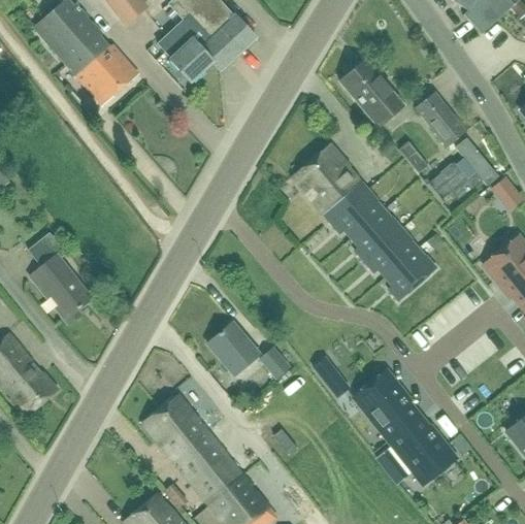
[(68,63),(102,34),(105,32),(76,1),(75,2),(73,0),(55,0),(42,11),(46,15),(34,25),(68,63)]
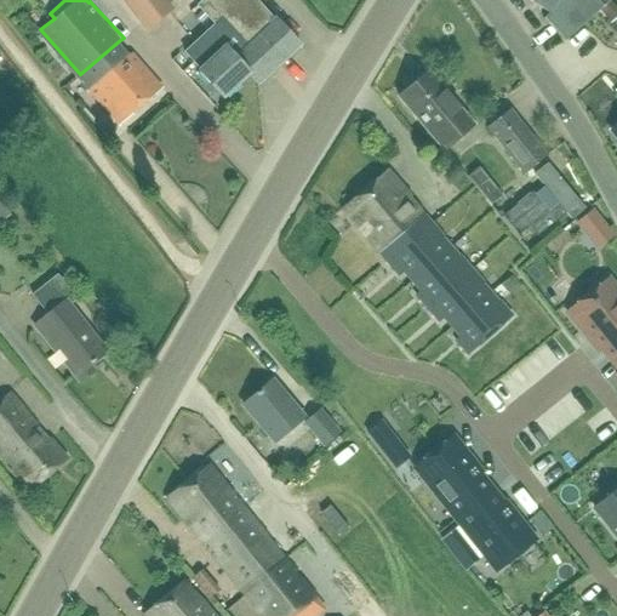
[(126,0),(147,27),(175,5),(171,0),(126,0)]
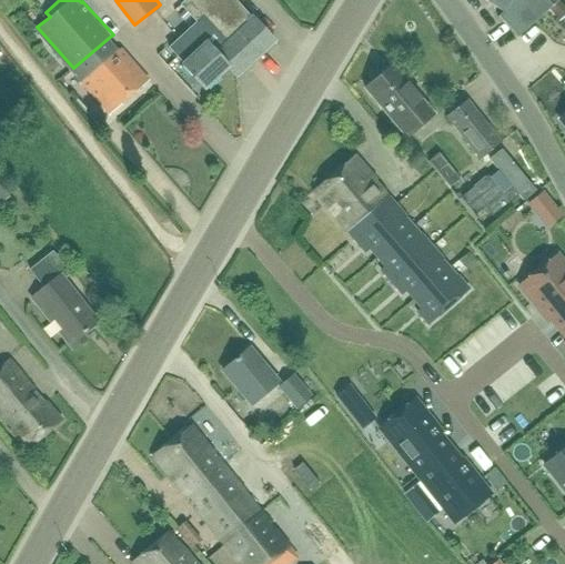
[(253,14),(240,0),(183,0),(182,1),(198,18),(170,44),(184,59),(183,61),(205,86),(229,63),(238,73),(276,38),(254,13),(253,14)]
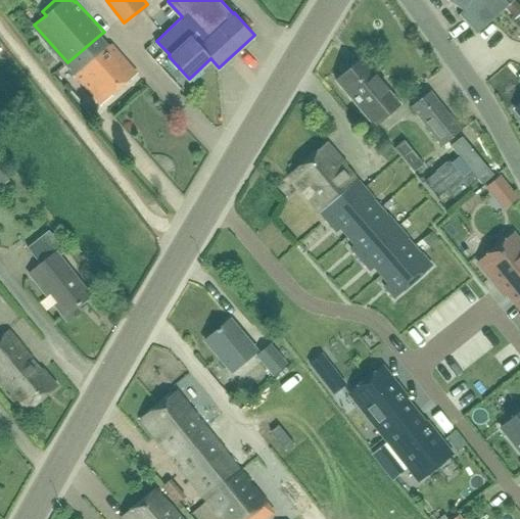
[(453,0),(464,7),(460,11),(477,32),(513,0),(453,0)]
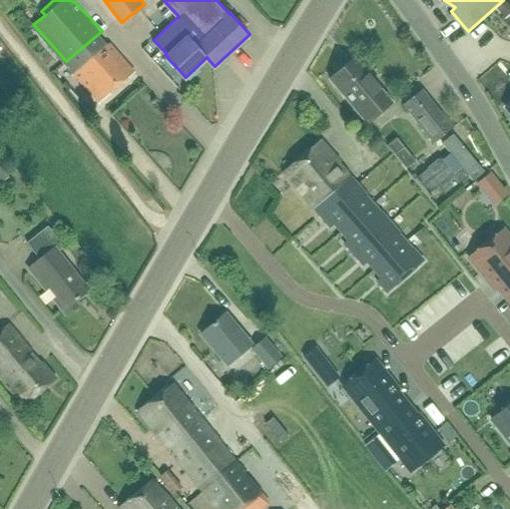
[(99,33),(66,61),(75,71),(101,99),(135,68),(111,39),(107,42),(99,33)]
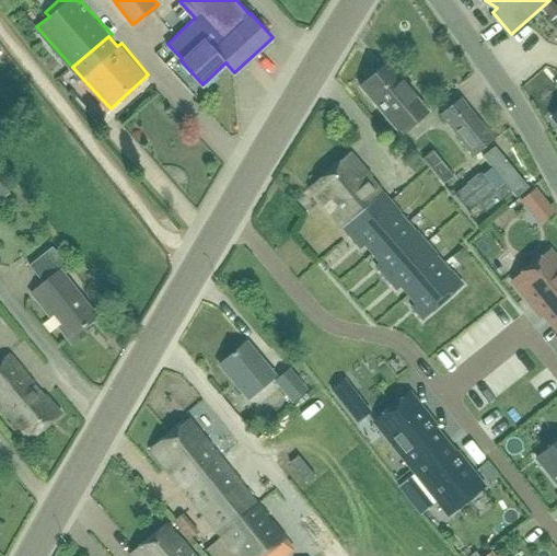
[(403,131),(430,108),(389,60),(361,83),(403,131)]
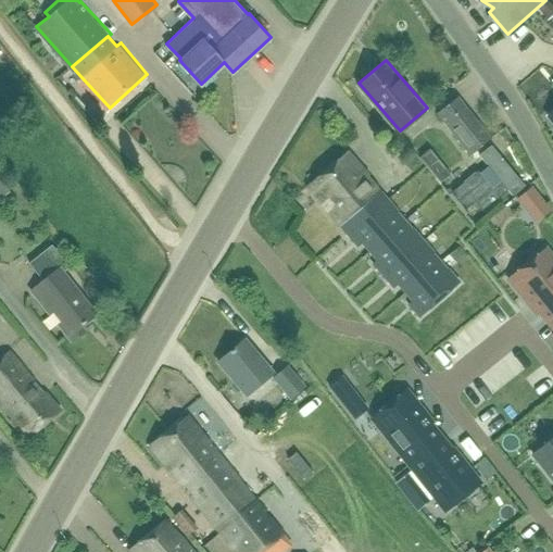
[(491,135),(459,95),(439,111),(470,151),(479,160),(490,154),(500,146),(499,145),(499,142),(492,134),(491,135)]
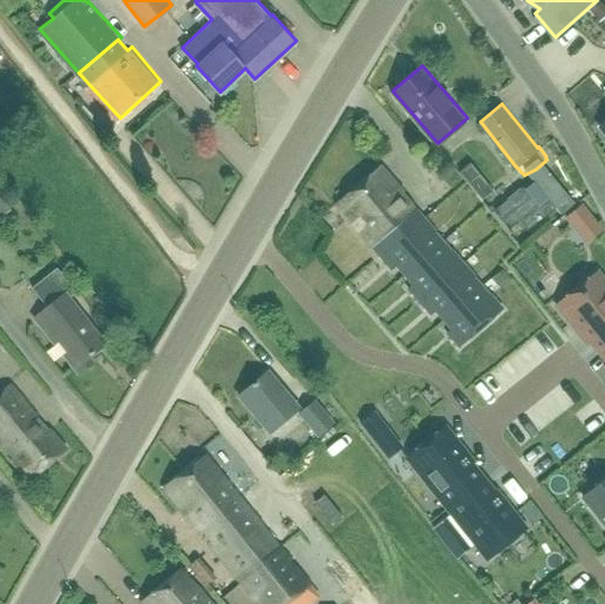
[(385,162),(336,202),(382,255),(426,216),(402,189),(405,186),(385,162)]
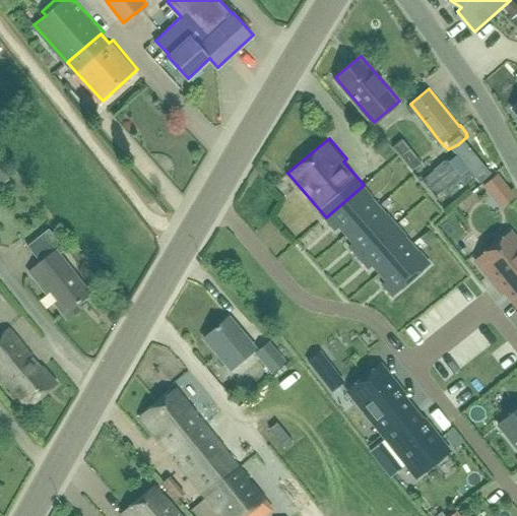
[(494,194),(507,183),(499,173),(486,183),(494,194)]
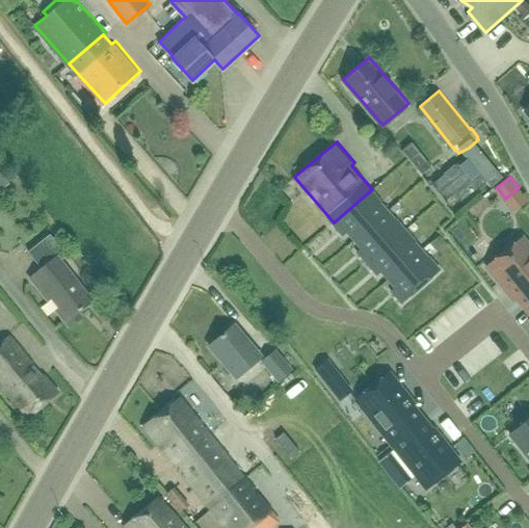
[(388,209),(381,202),(382,201),(372,189),(334,222),(340,229),(346,223),(349,228),(358,236),(388,209)]
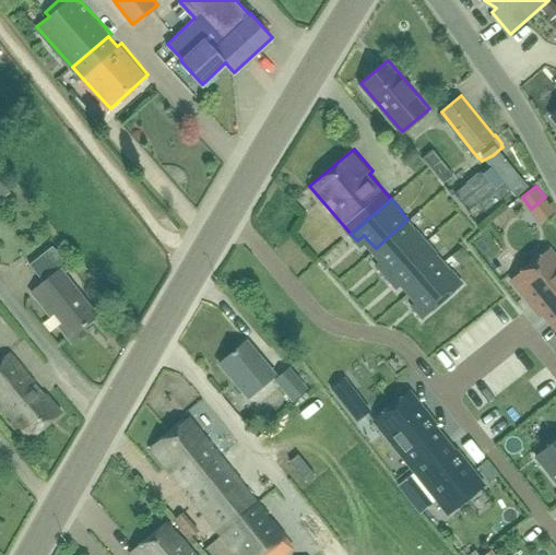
[(427,239),(416,227),(415,228),(407,220),(376,248),(383,257),(387,261),(380,267),(387,274),(427,239)]
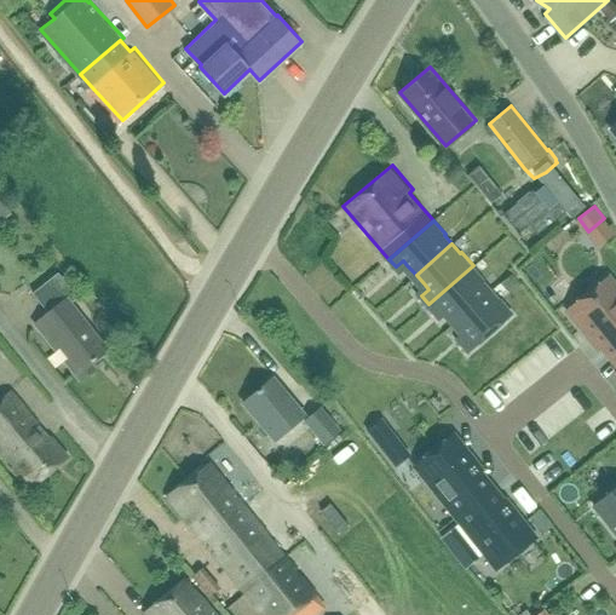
[(456,320),(491,289),(484,281),(485,280),(473,265),(429,304),(436,312),(443,306),(448,311),(456,320)]
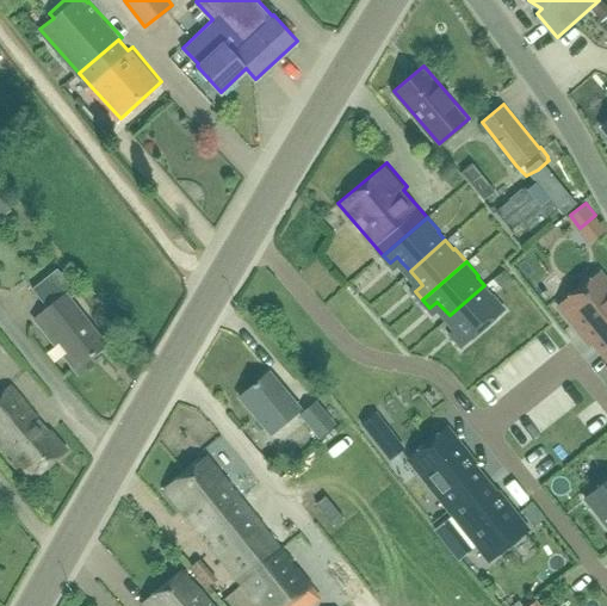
[(78,291),(59,266),(32,286),(48,307),(36,316),(56,341),(60,338),(69,350),(66,353),(80,372),(94,362),(90,356),(106,342),(70,297),(78,291)]
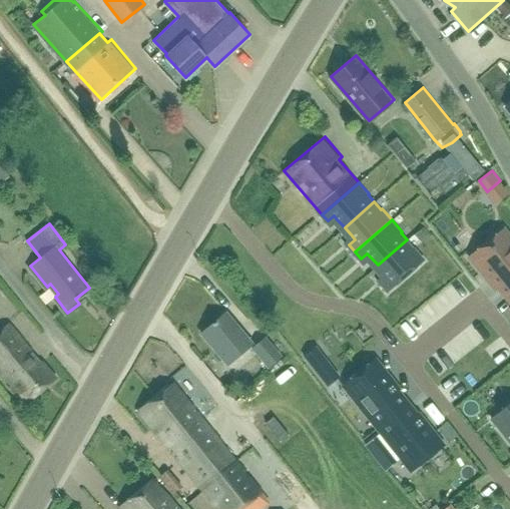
[(509,237),(502,228),(471,253),(496,286),(504,279),(509,286),(509,237)]
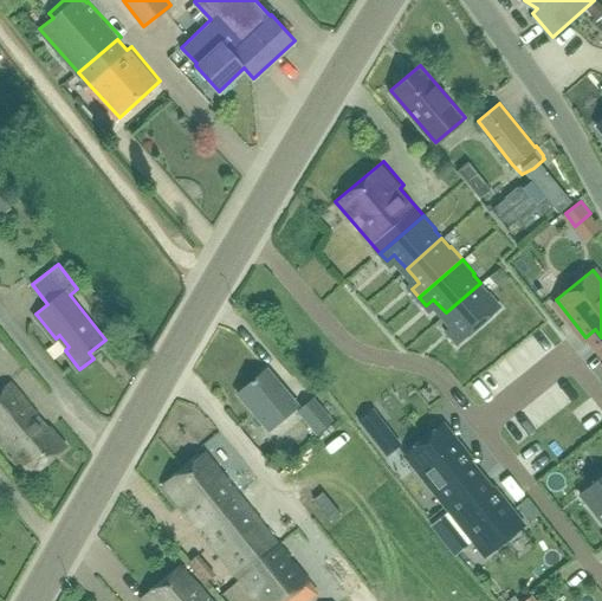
[(503,305),(490,290),(489,291),(480,283),(446,312),(453,322),(458,328),(452,334),(459,342),(503,305)]
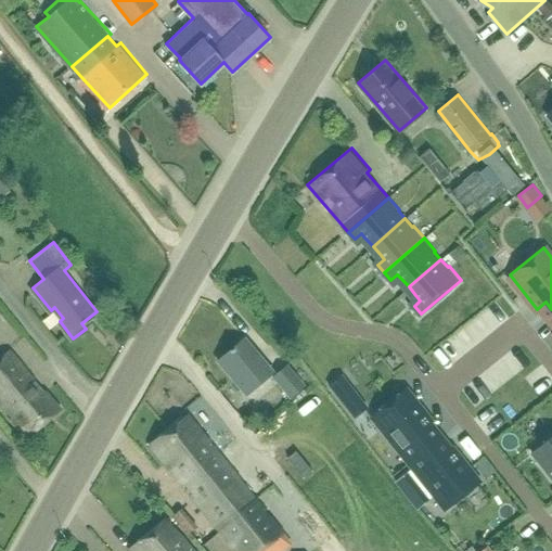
[(247,392),(274,370),(246,336),(219,358),(247,392)]
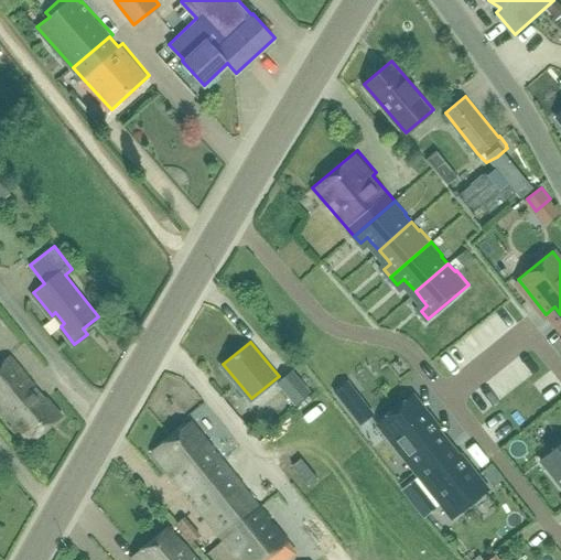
[(46,396),(35,385),(36,384),(12,354),(0,363),(0,405),(13,421),(12,422),(29,442),(64,413),(49,394),(46,396)]
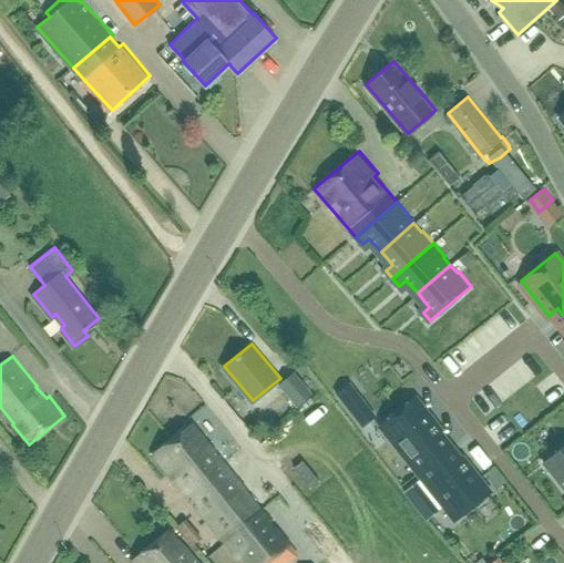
[(297,405),(314,392),(295,369),(278,384),(297,405)]
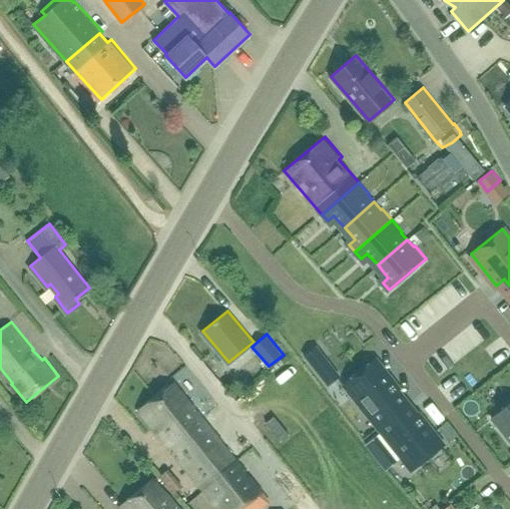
[(318,345),(308,352),(318,365),(328,357),(318,345)]
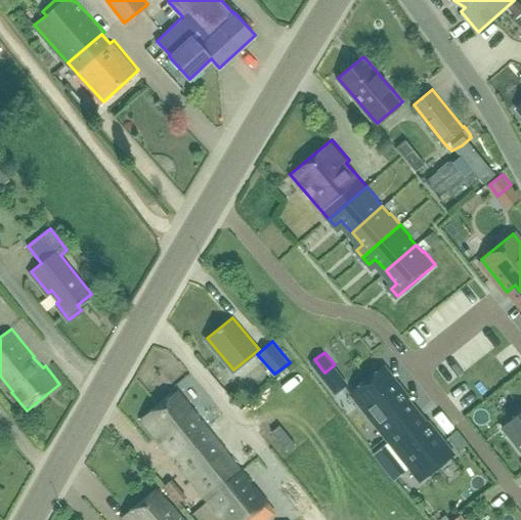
[(387,434),(416,412),(406,400),(410,397),(385,365),(353,391),(387,434)]
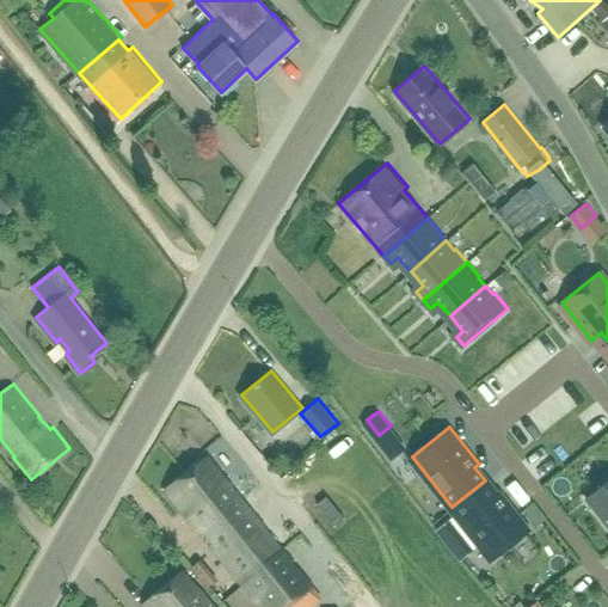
[(209,453),(186,471),(262,564),(283,546),(209,453)]
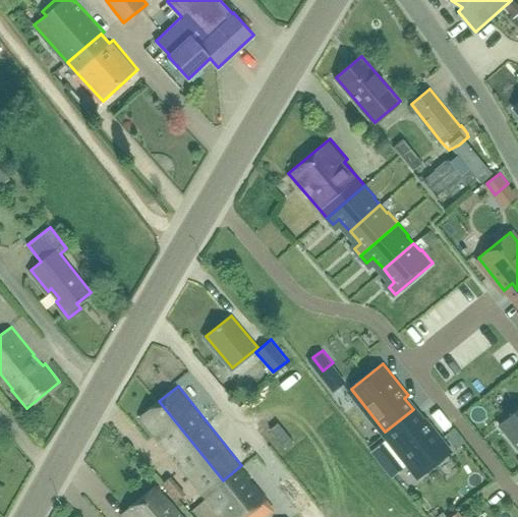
[(223,480),(159,401),(142,414),(209,496),(225,482),(223,480)]
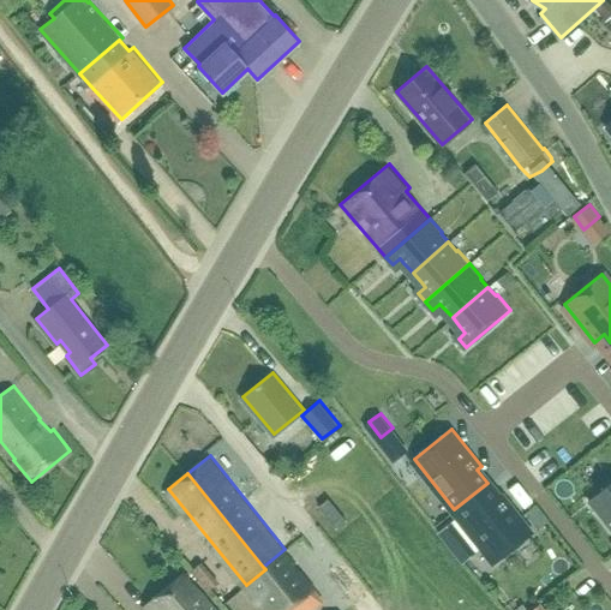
[(498,497),(487,483),(454,509),(495,561),(532,531),(502,494),(498,497)]
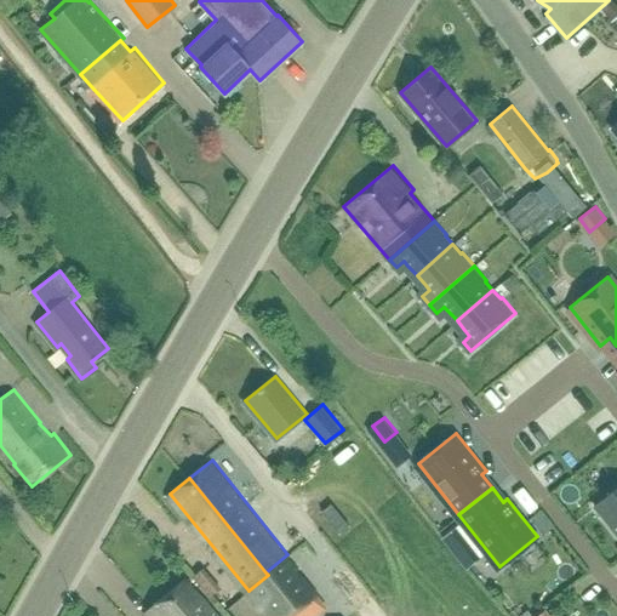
[(616,488),(596,505),(616,529),(616,488)]
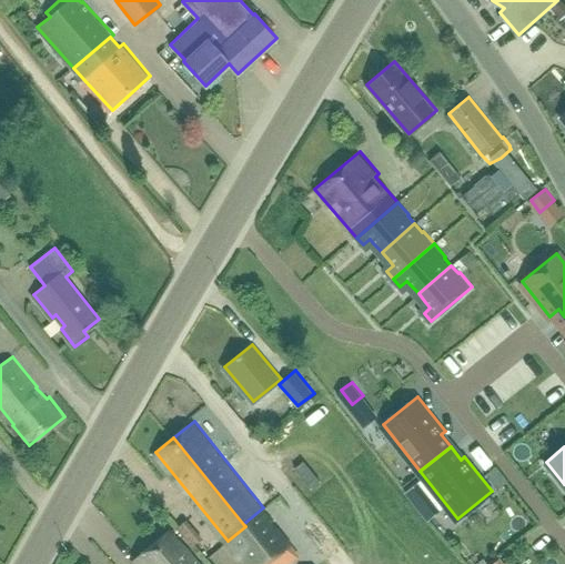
[(245,526),(228,541),(245,563),(285,563),(300,553),(279,527),(273,531),(269,524),(273,520),(263,507),(243,524),(245,526)]
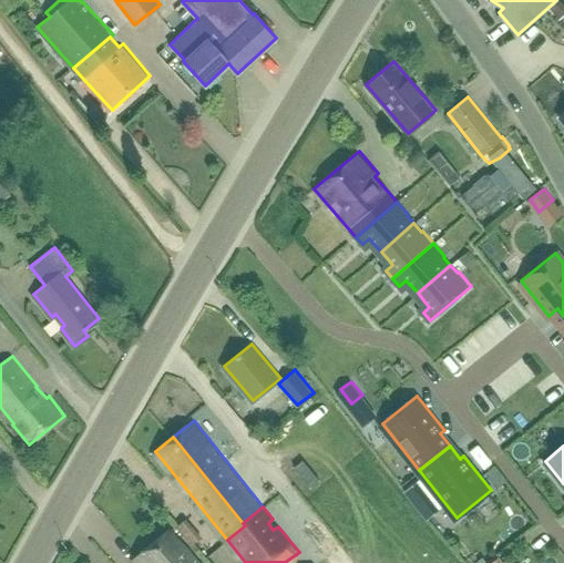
[(201,562),(171,526),(133,559),(137,562),(201,562)]
